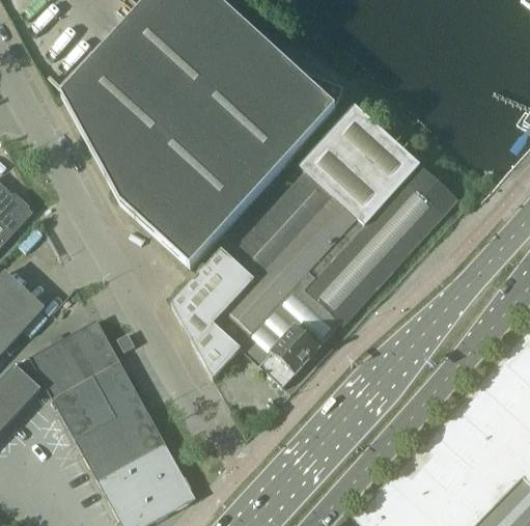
[(147,0),(64,92),(60,97),(119,205),(189,269),(334,109),(342,88),(286,65),(215,0),(147,0)]
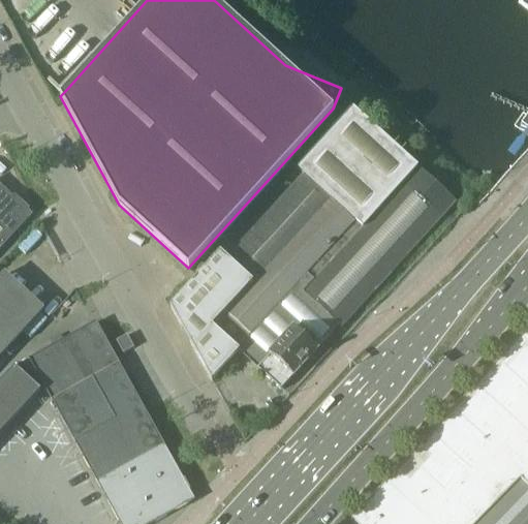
[(351,104),(338,119),(286,175),(276,187),(169,304),(211,378),(238,349),(240,351),(241,350),(257,366),(280,387),(292,373),(292,372),(338,320),(342,325),(457,199),(351,104)]
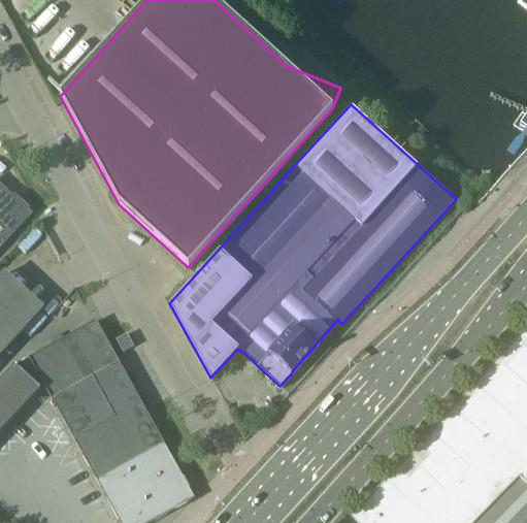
[(526,105),(518,119),(526,125),(526,126),(526,129),(526,105)]
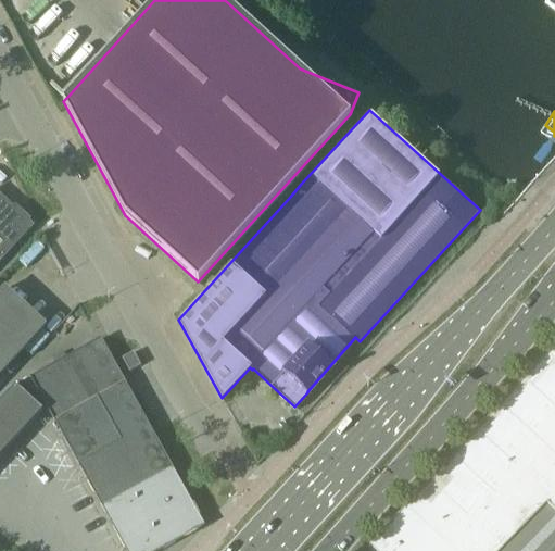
[(0,257),(34,222),(0,190),(0,257)]
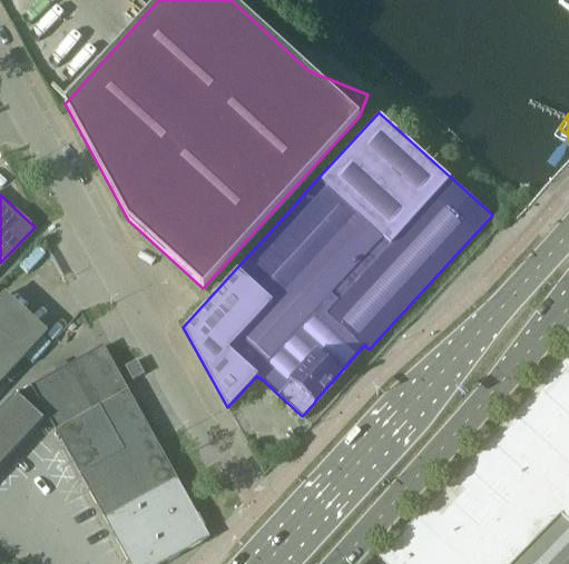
[(0,377),(46,329),(5,292),(0,296),(0,377)]
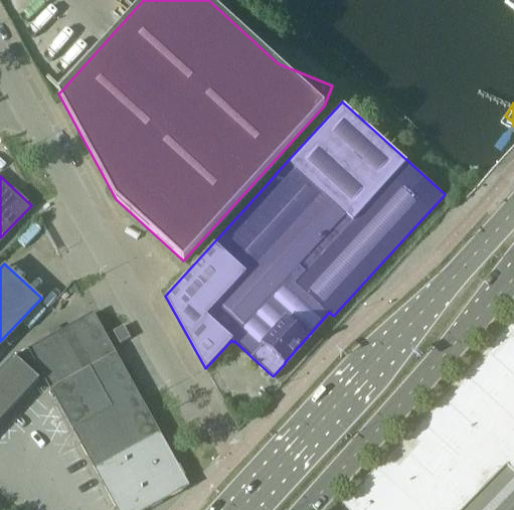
[(119,509),(139,509),(188,483),(93,311),(14,354),(0,368),(0,418),(39,377),(38,377),(42,373),(69,420),(68,420),(93,464),(119,509)]
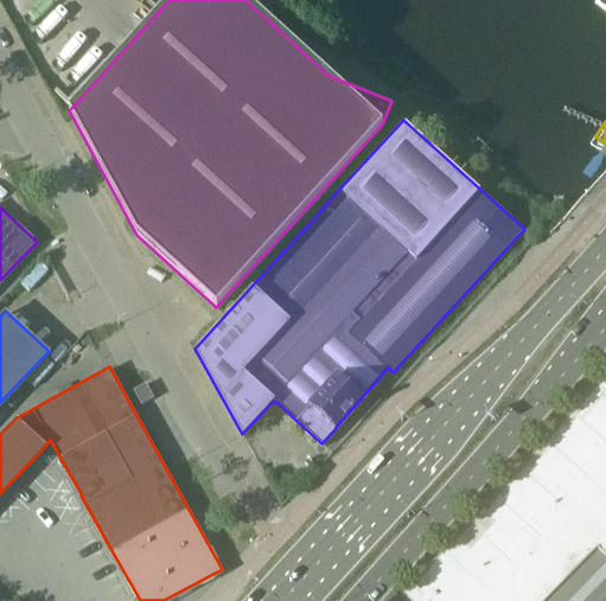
[(605,600),(605,372),(454,536),(403,590),(414,600),(605,600)]
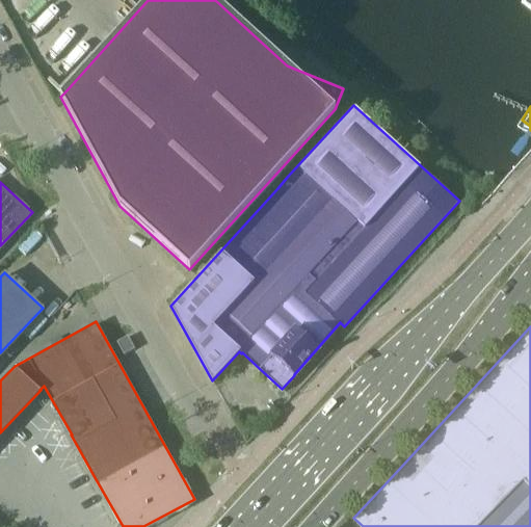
[(127,334),(116,339),(123,352),(134,346),(127,334)]
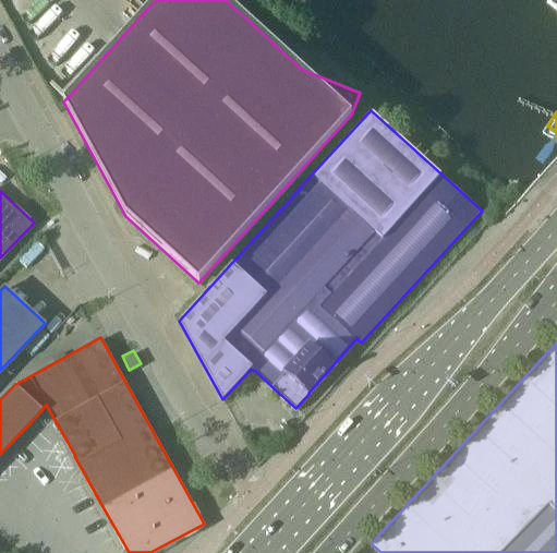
All buildings are outlined.
